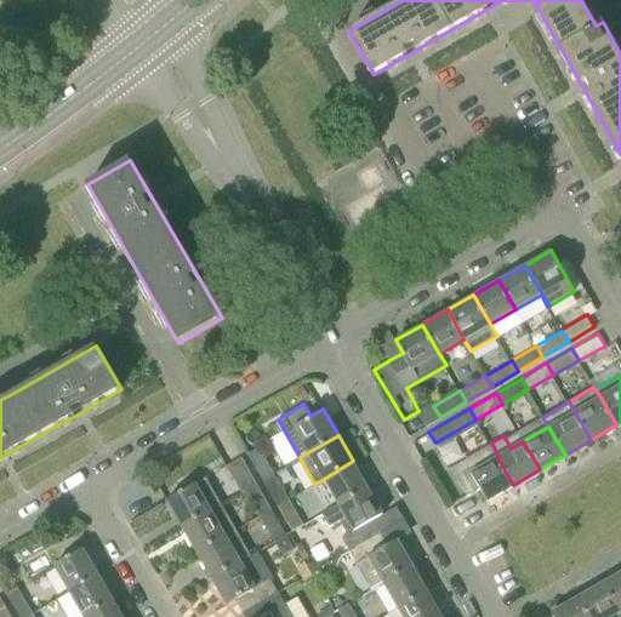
[(263,478),(274,472),(260,445),(249,452),(263,478)]
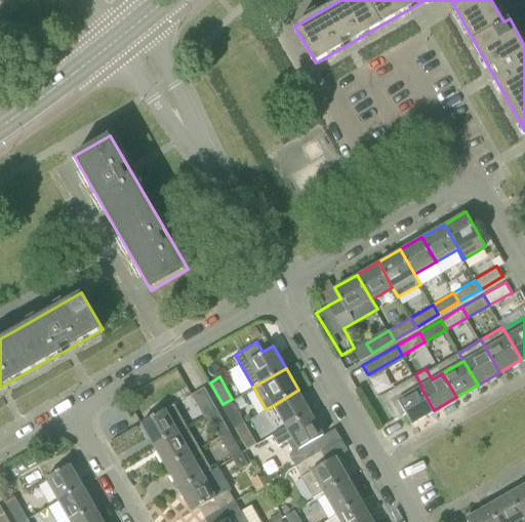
[(205,415),(208,413),(217,408),(205,386),(192,393),(205,415)]
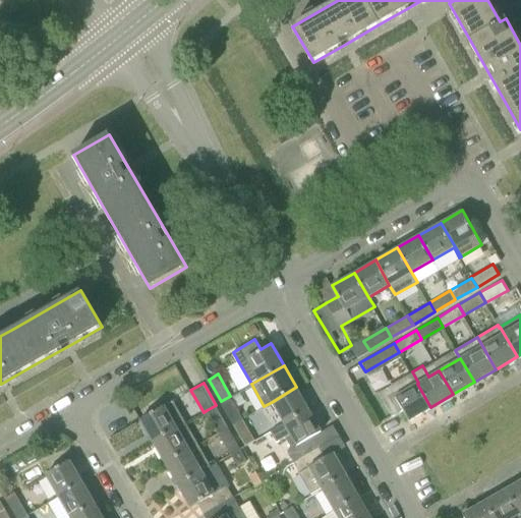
[(409,419),(430,407),(417,384),(396,396),(409,419)]
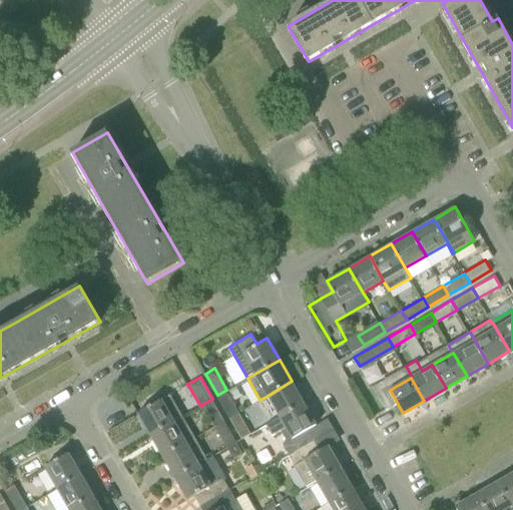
[(266,424),(267,424),(304,403),(292,381),(268,396),(280,416),(266,424)]
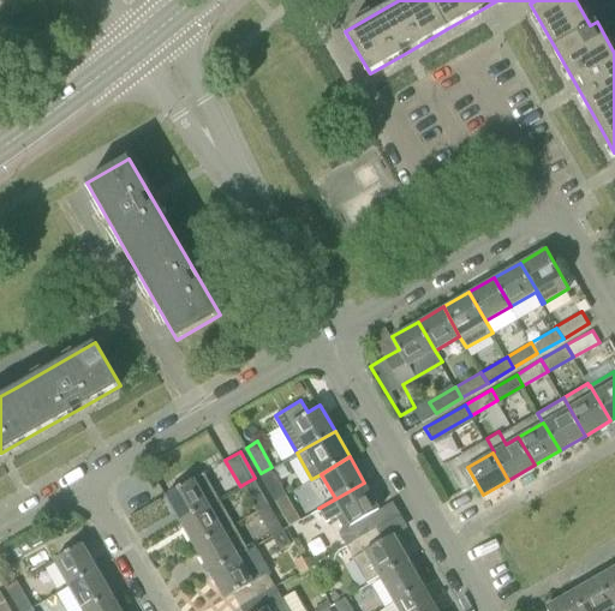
[(276,501),(287,493),(280,480),(285,477),(276,465),(272,467),(261,473),(276,501)]
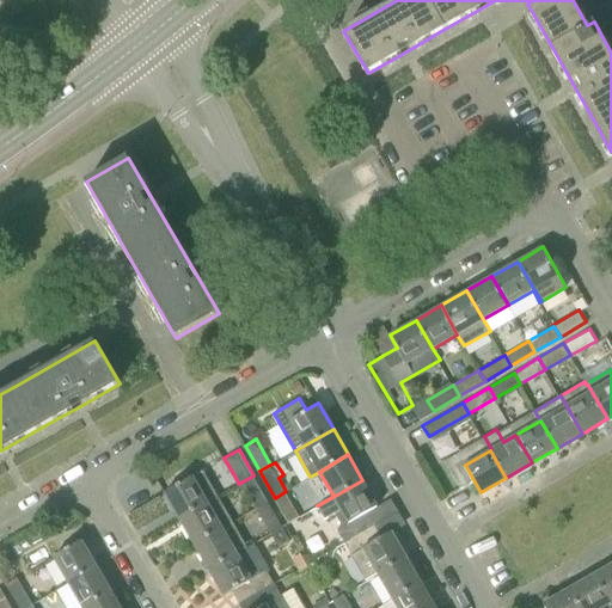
[(181,516),(219,495),(203,468),(165,491),(181,516)]
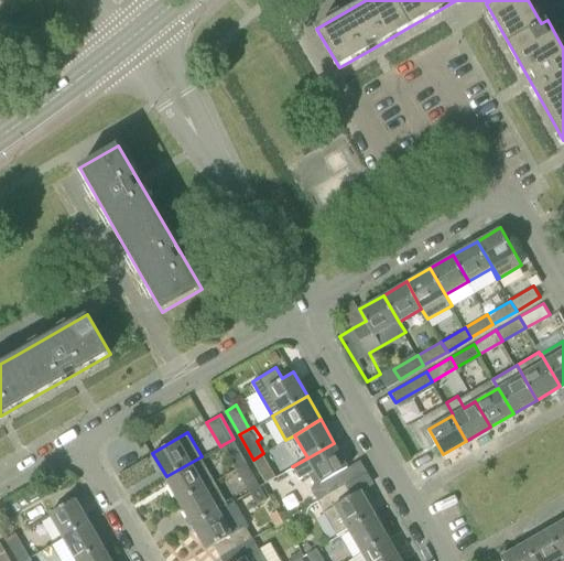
[(237,468),(248,463),(234,439),(224,444),(237,468)]
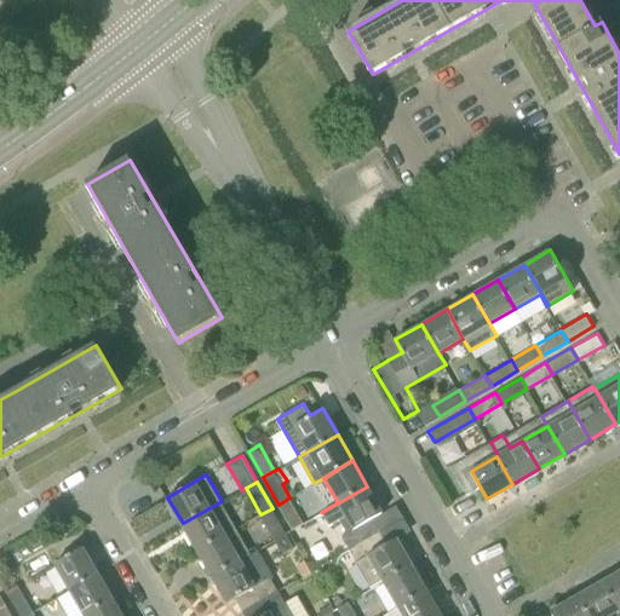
[(356,560),(388,542),(373,518),(383,512),(367,487),(322,512),(329,524),(345,514),(354,529),(342,536),(356,560)]
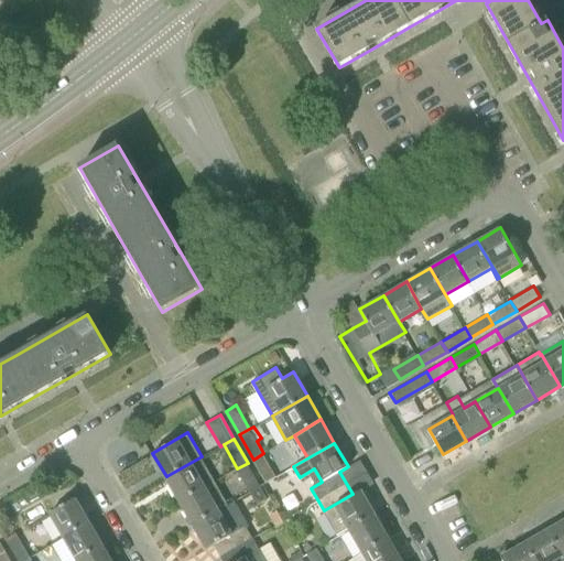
[(266,481),(275,475),(263,453),(253,460),(266,481)]
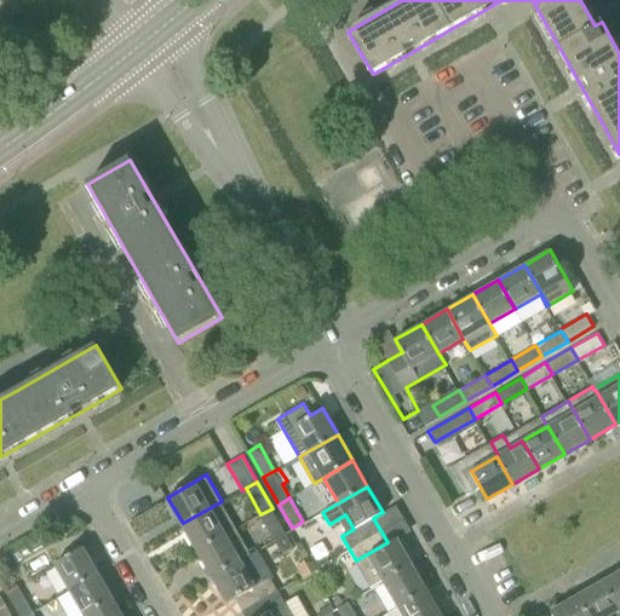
[(197,550),(236,528),(222,501),(183,523),(197,550)]
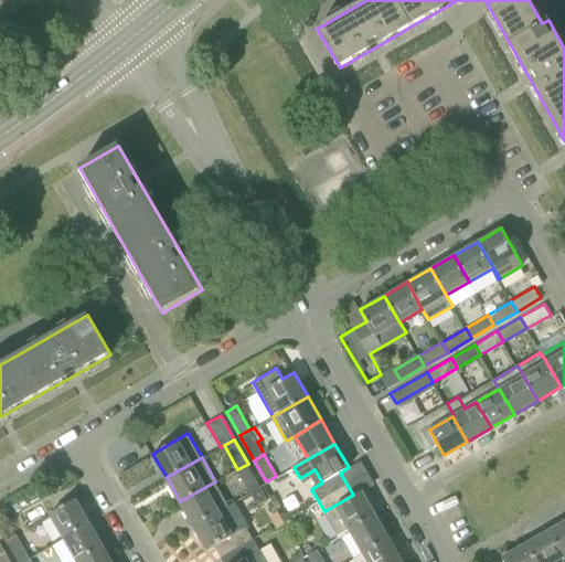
[(251,491),(260,485),(248,464),(237,469),(251,491)]
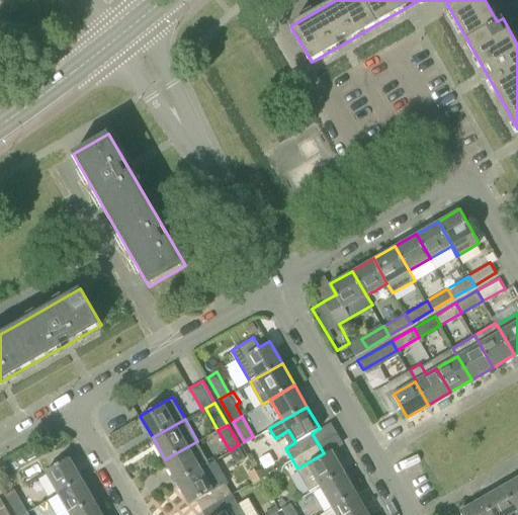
[(210,461),(209,461),(197,441),(165,459),(177,482),(211,462),(210,461)]
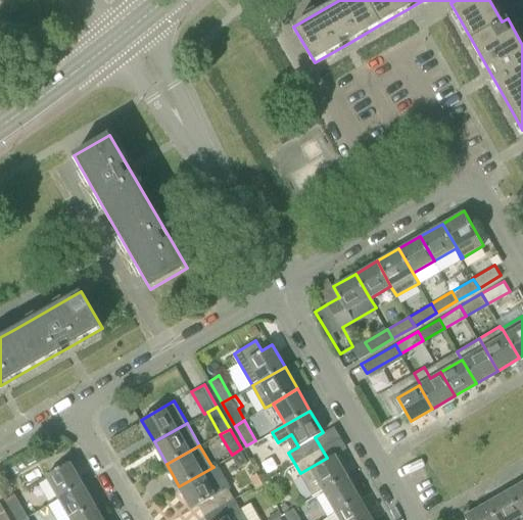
[(238,466),(248,461),(241,448),(232,455),(238,466)]
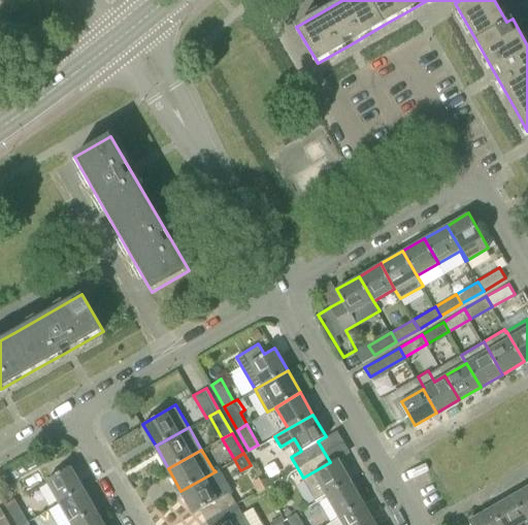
[(326,495),(351,480),(338,458),(330,462),(303,478),(317,500),(326,495)]
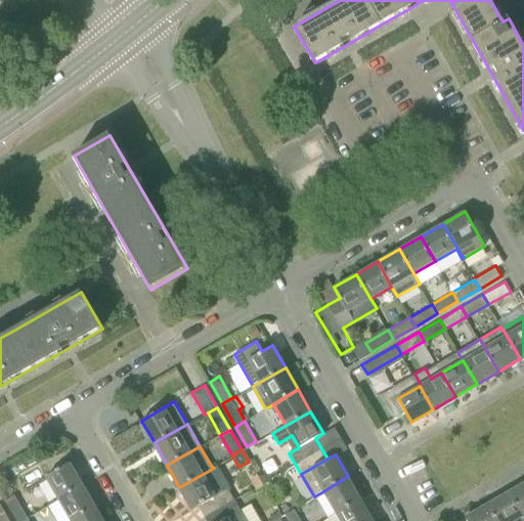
[(58,497),(83,484),(70,463),(46,476),(58,497)]
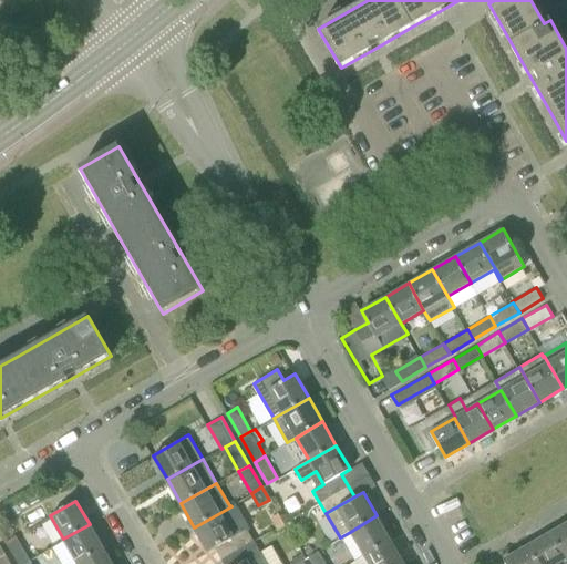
[(224,559),(246,544),(239,532),(244,531),(235,515),(236,514),(232,506),(194,527),(208,551),(216,545),(224,559)]
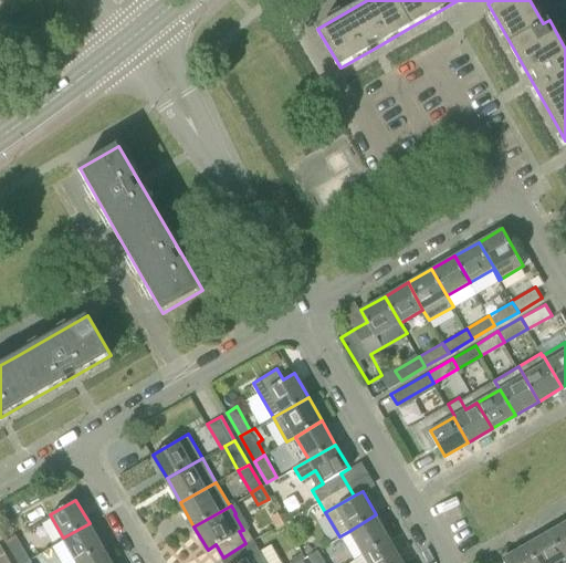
[(363,554),(389,539),(376,514),(349,531),(363,554)]
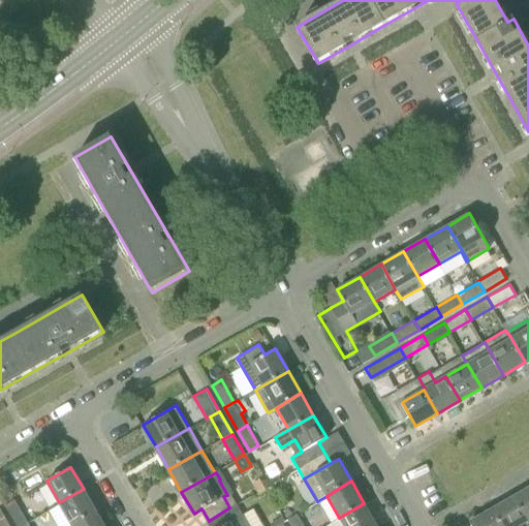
[(528,521),(528,520),(528,487),(515,496),(528,521)]
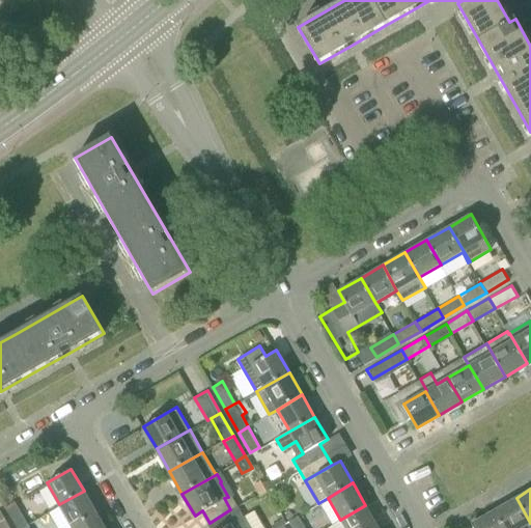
[(73,526),(96,512),(84,491),(59,504),(73,526)]
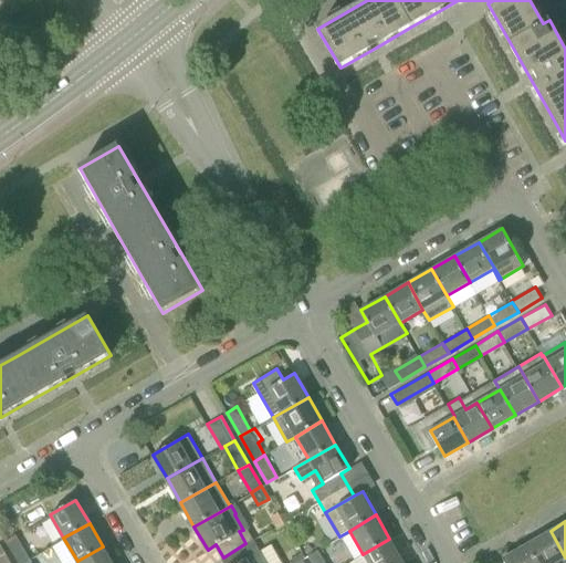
[(527,544),(537,562),(555,562),(565,558),(551,531),(527,544)]
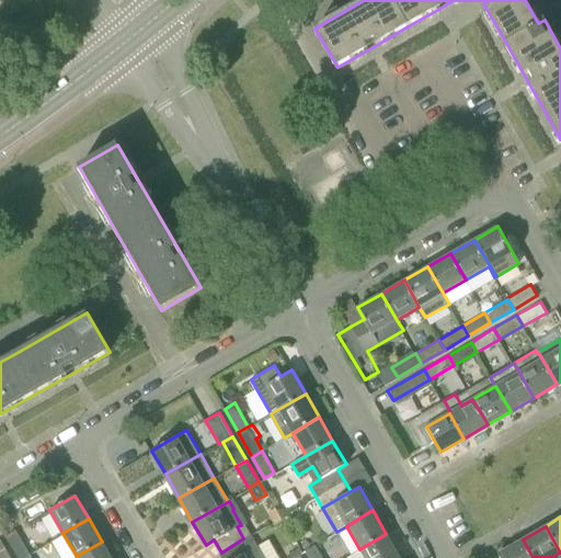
[(7,535),(13,547),(23,542),(15,530),(7,535)]
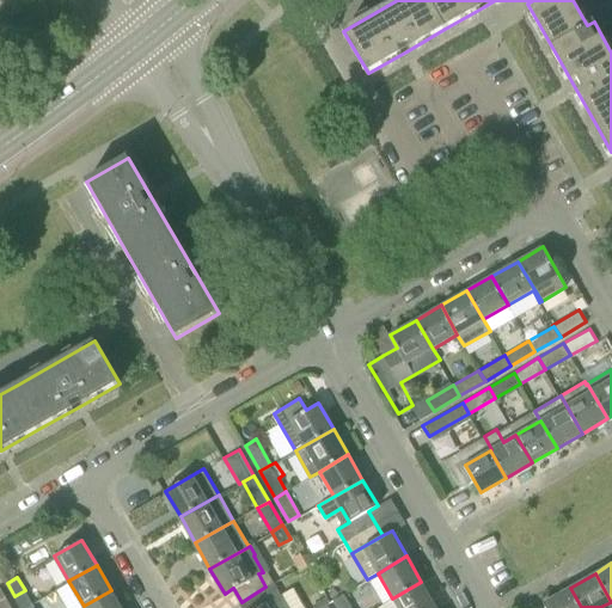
[(291,607),(282,593),(275,581),(265,587),(242,602),(245,607),(291,607)]
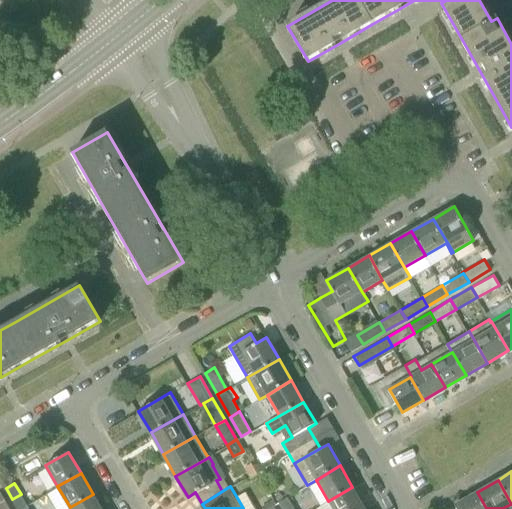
[(332,508),(363,508),(365,508),(352,487),(328,501),(332,508)]
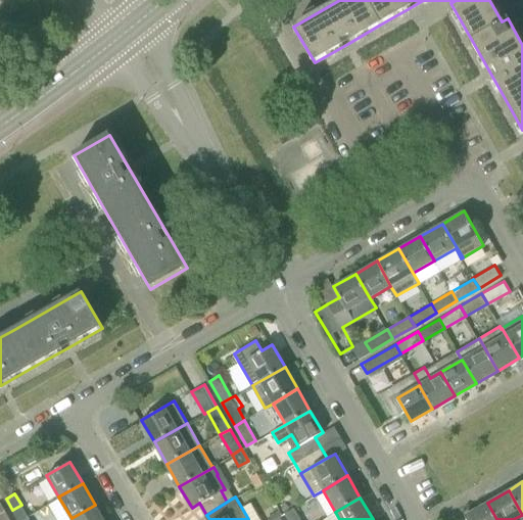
[(35,519),(60,519),(47,502),(31,514),(35,519)]
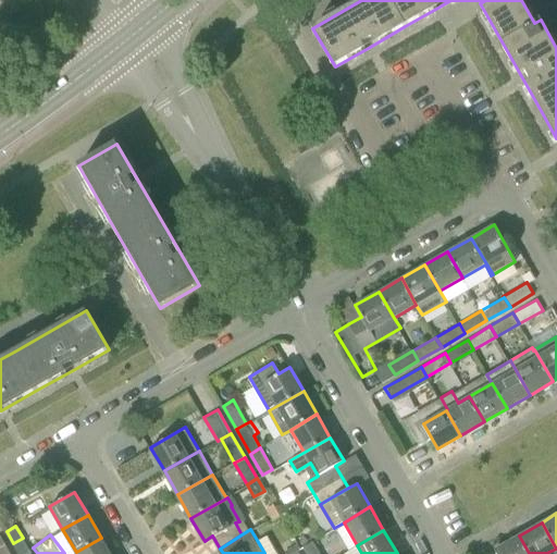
[(529,553),(519,536),(495,549),(497,553),(529,553)]
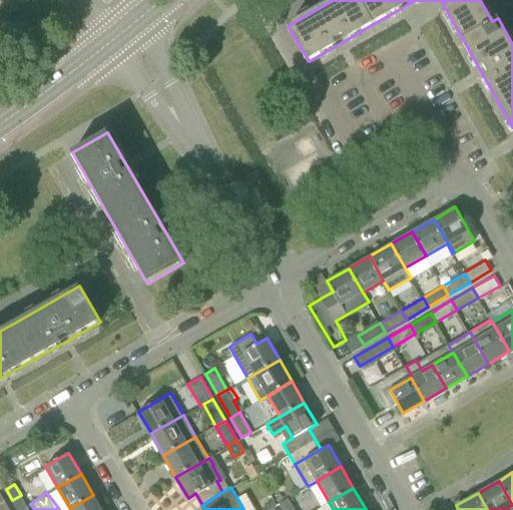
[(101,509),(93,495),(70,508),(66,509),(101,509)]
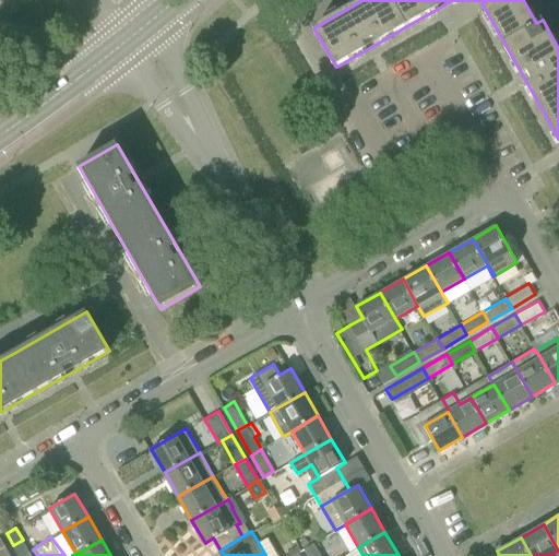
[(309,555),(322,555),(314,542),(305,547),(309,555)]
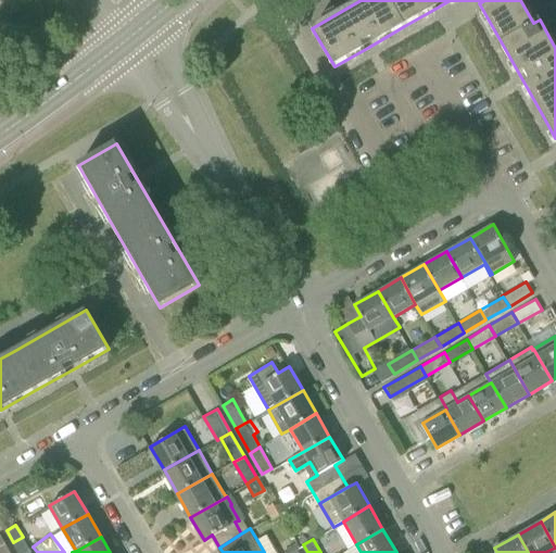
[(0,552),(11,552),(7,543),(0,545),(0,552)]
